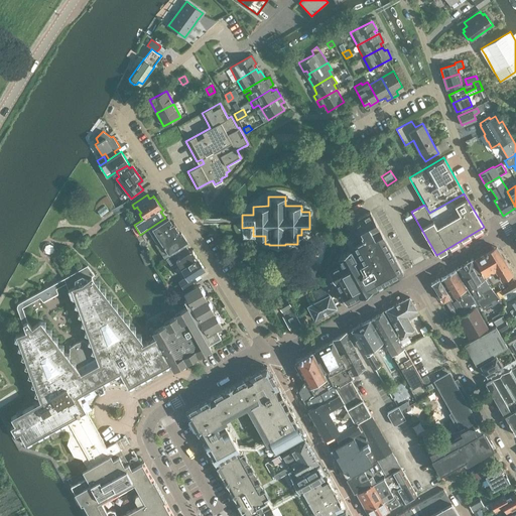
[(403,272),(370,211),(357,218),(360,222),(356,224),(362,234),(361,235),(351,240),(350,238),(346,240),(372,289),(403,272)]
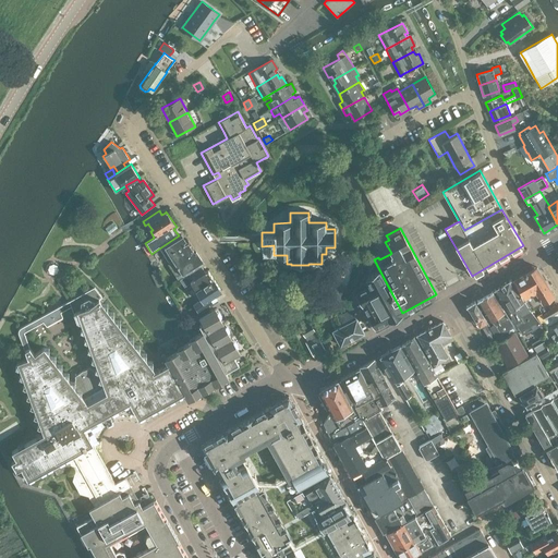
[(181,234),(179,235),(159,249),(169,263),(167,264),(177,278),(203,262),(195,250),(195,251),(189,240),(185,242),(181,234)]
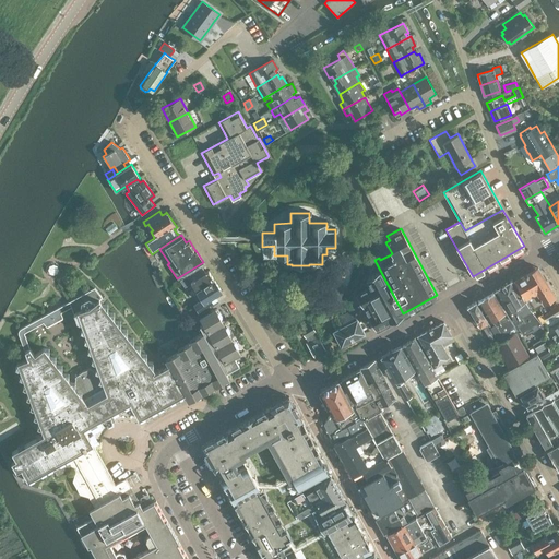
[(403,313),(375,260),(358,288),(359,292),(356,293),(364,306),(369,314),(368,314),(375,328),(379,325),(380,326),(385,323),(390,320),(390,321),(403,314),(403,313)]
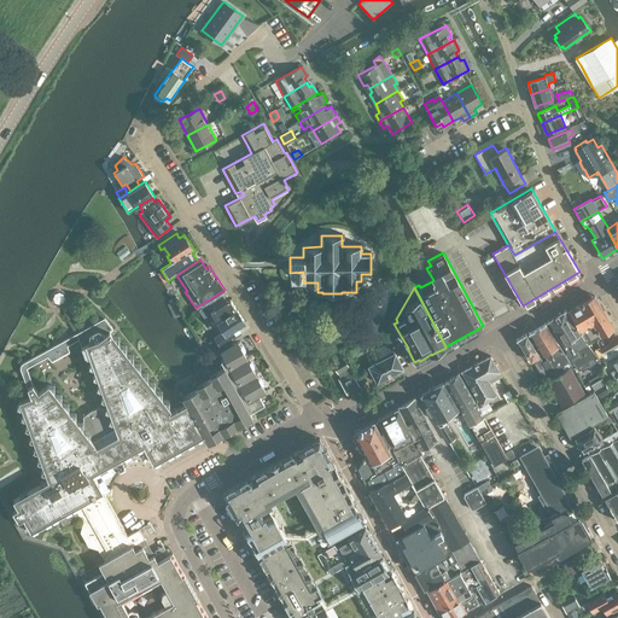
[(223,293),(199,309),(204,318),(211,313),(216,321),(222,331),(214,337),(220,348),(243,333),(239,327),(245,322),(229,299),(227,301),(223,293)]
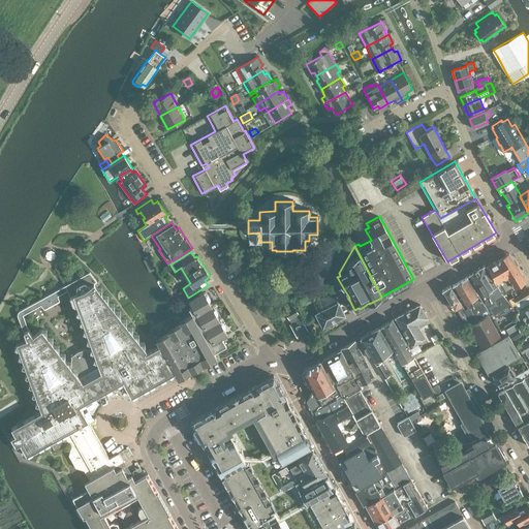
[(505,254),(486,265),(497,284),(500,282),(501,283),(497,286),(500,291),(504,289),(505,291),(512,287),(523,281),(525,280),(510,255),(508,253),(508,252),(507,253),(505,254)]
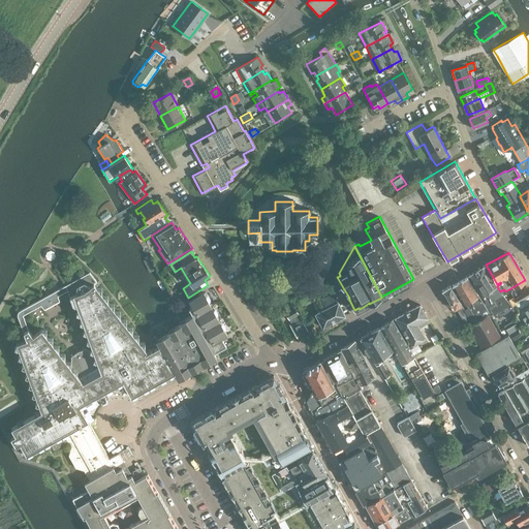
[(148,257),(143,260),(150,273),(155,270),(148,257)]
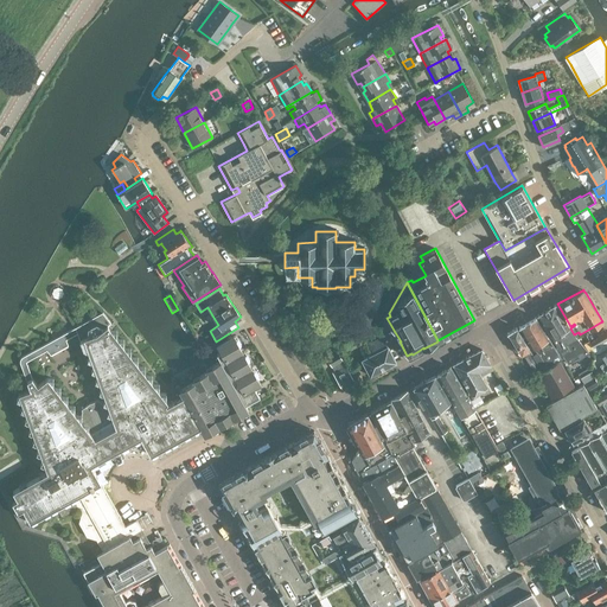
[(537,314),(553,339),(568,364),(577,358),(577,359),(588,353),(572,332),(570,328),(570,327),(556,304),(537,314)]
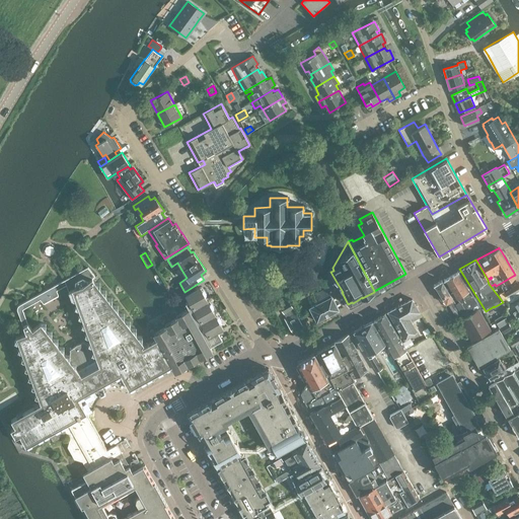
[(103,388),(123,378),(129,389),(170,366),(171,365),(156,339),(151,342),(149,343),(143,347),(142,346),(144,344),(142,341),(142,337),(138,336),(136,334),(136,328),(132,328),(130,325),(130,321),(126,320),(124,318),(124,313),(120,313),(118,310),(118,305),(114,305),(112,303),(112,298),(107,298),(105,295),(105,290),(101,290),(99,287),(100,283),(95,282),(92,278),(94,276),(87,267),(64,280),(59,283),(46,290),(20,304),(19,305),(18,305),(18,306),(17,306),(17,307),(17,308),(17,309),(17,310),(23,325),(25,332),(19,336),(16,337),(14,342),(18,344),(19,347),(17,351),(21,353),(22,355),(20,360),(25,362),(26,365),(24,369),(28,371),(29,374),(27,378),(31,380),(33,383),(30,387),(35,389),(36,392),(34,396),(39,398),(41,403),(11,420),(14,427),(10,429),(15,438),(19,435),(25,446),(52,432),(56,439),(67,433),(70,438),(67,446),(74,458),(82,461),(88,471),(92,468),(110,458),(116,455),(122,452),(117,444),(106,449),(97,432),(86,413),(80,401),(98,391),(100,393),(100,392),(105,390),(103,388)]
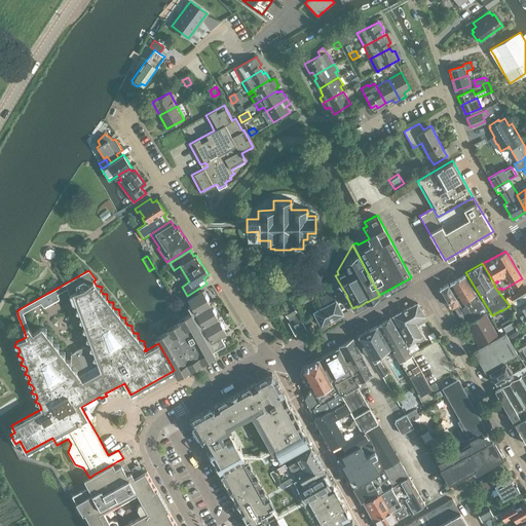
[(464,274),(455,279),(449,284),(461,303),(462,302),(464,305),(465,305),(472,315),(485,308),(479,300),(476,294),(464,274)]
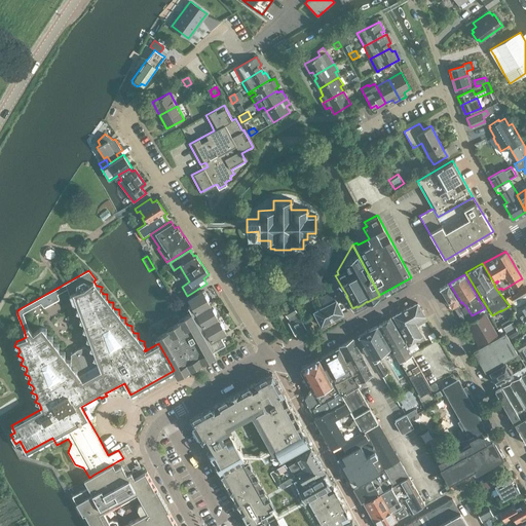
[(456,310),(461,307),(459,303),(456,298),(447,284),(440,289),(439,292),(446,304),(448,302),(451,308),(454,306),(456,310)]
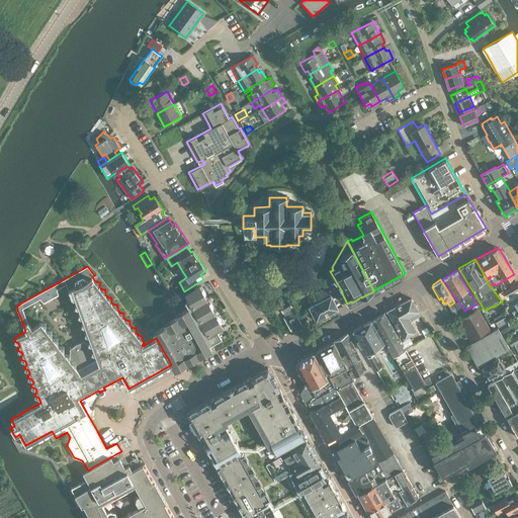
[(517,282),(508,288),(512,293),(517,289),(517,282)]
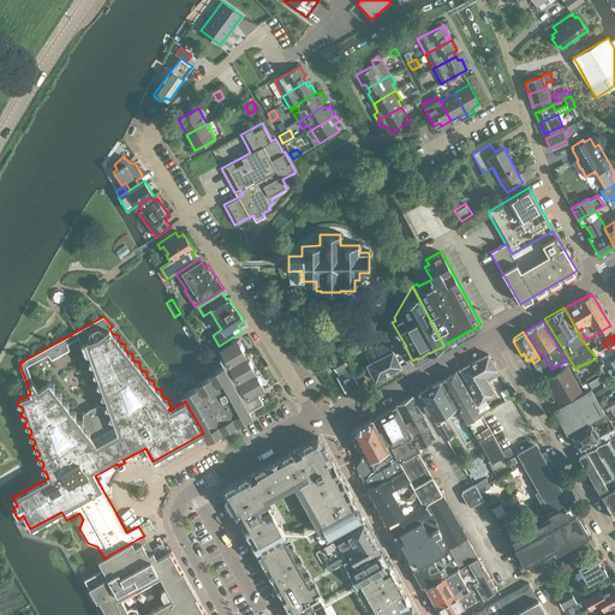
[(263,402),(257,393),(264,389),(237,340),(220,350),(224,357),(220,359),(224,365),(207,374),(209,376),(193,384),(196,387),(180,395),(185,401),(203,433),(207,440),(251,416),(249,411),(263,402)]
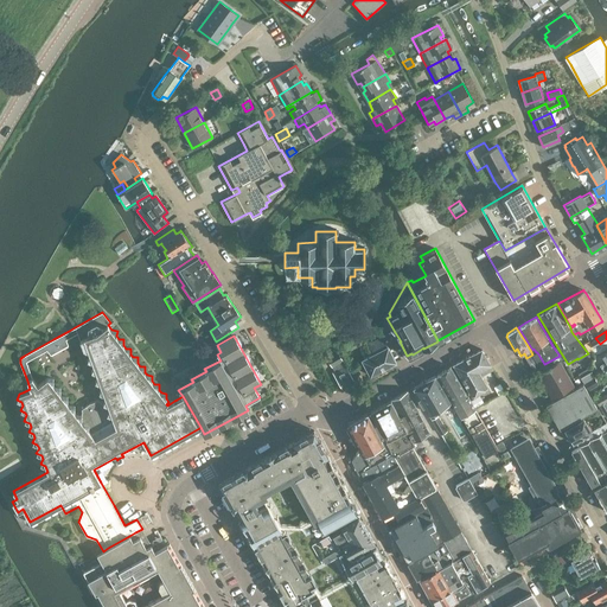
[(396,363),(382,336),(368,343),(372,353),(362,359),(370,376),(396,363)]
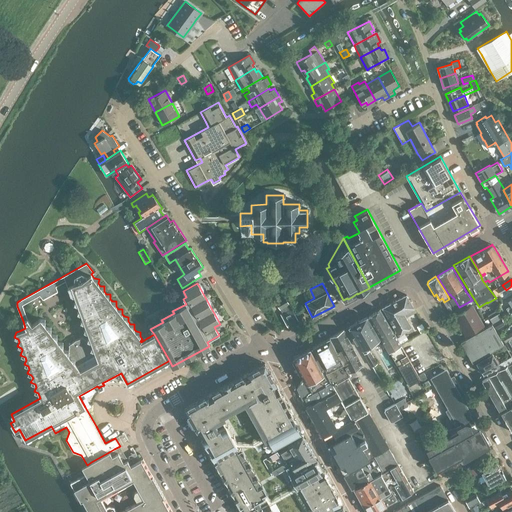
[(498,295),(506,290),(502,285),(502,286),(498,288),(497,287),(492,290),(496,296),(498,295)]
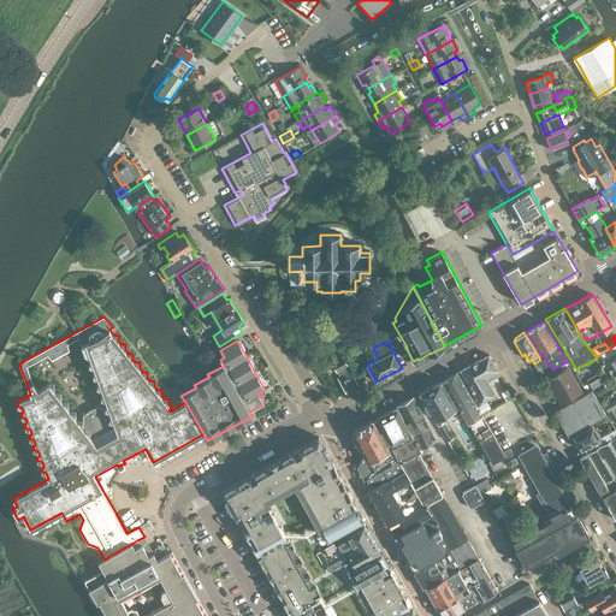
[(615,353),(615,344),(609,349),(599,355),(603,361),(609,357),(615,353)]
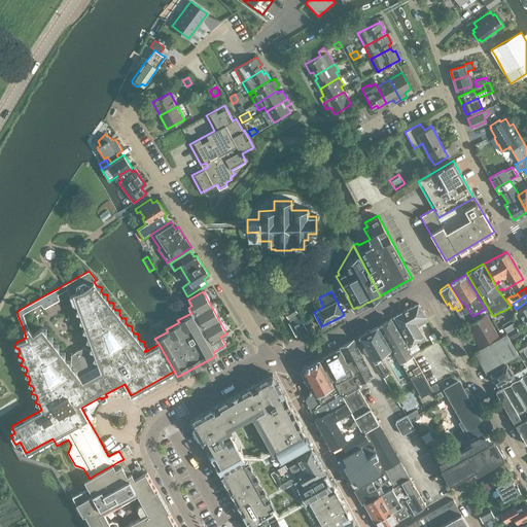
[(423,336),(417,325),(428,320),(418,303),(410,308),(402,311),(402,312),(394,316),(399,326),(410,344),(423,336)]
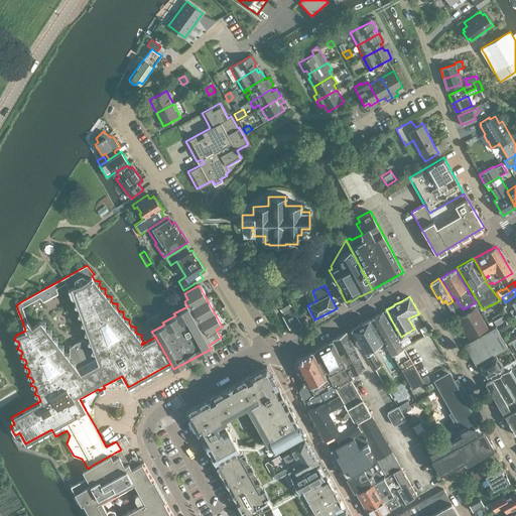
[(301,324),(291,305),(287,298),(277,303),(284,315),(282,316),(290,330),(301,324)]
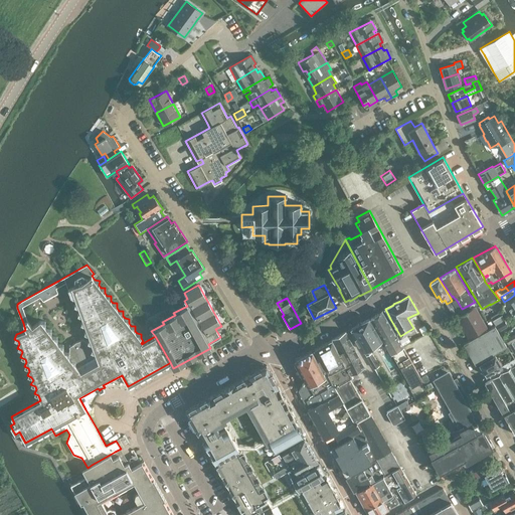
[(452,301),(447,304),(447,305),(453,315),(462,310),(456,299),(452,301)]
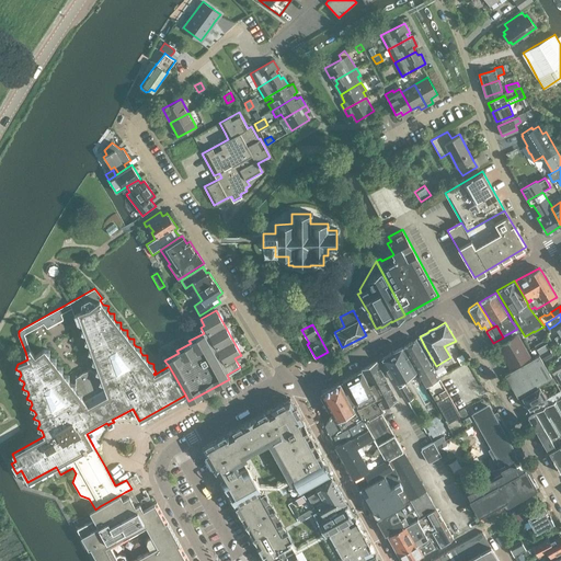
[(530,356),(517,334),(497,345),(510,367),(524,359),(526,363),(531,359),(529,356),(530,356)]
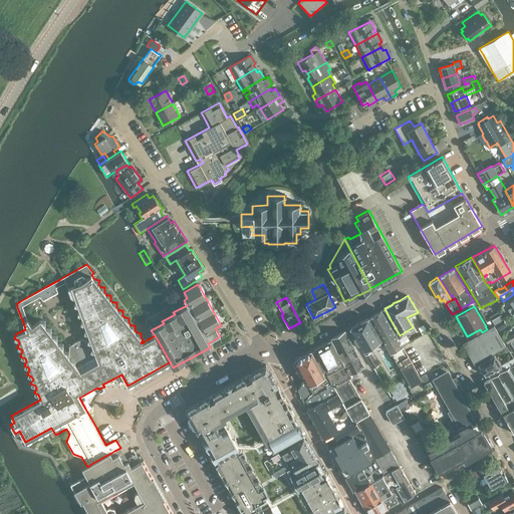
[(490,317),(494,324),(503,319),(500,309),(490,316),(490,317)]
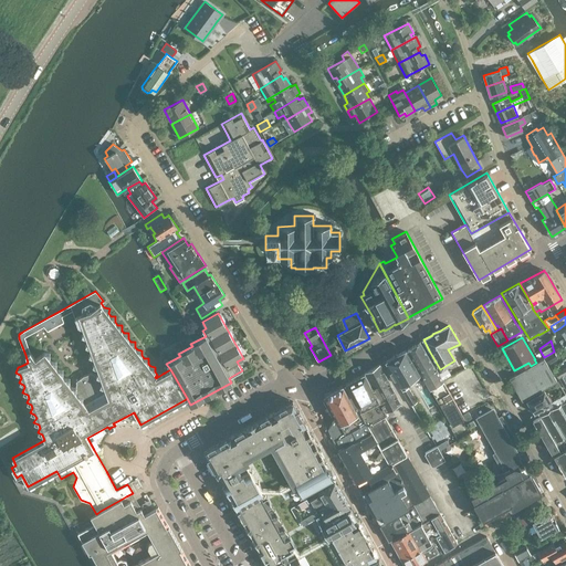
[(422,347),(420,343),(419,342),(407,348),(423,377),(426,376),(431,387),(430,388),(452,427),(464,419),(436,369),(435,369),(422,347)]
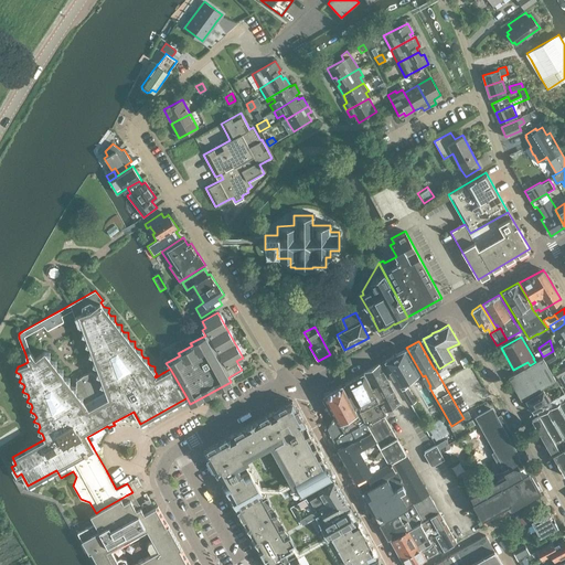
[(391,356),(384,361),(398,385),(409,404),(411,404),(416,401),(407,387),(405,388),(402,383),(418,373),(405,350),(405,349),(397,353),(396,354),(393,356),(391,356)]
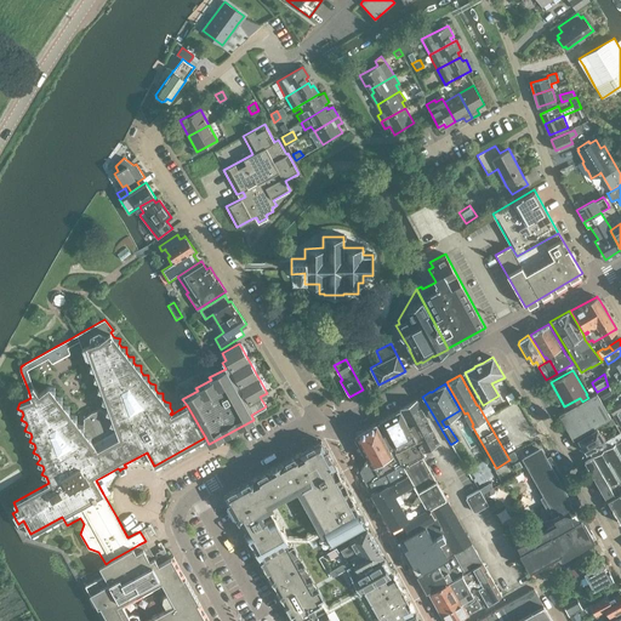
[(611,393),(608,386),(597,392),(602,399),(611,393)]
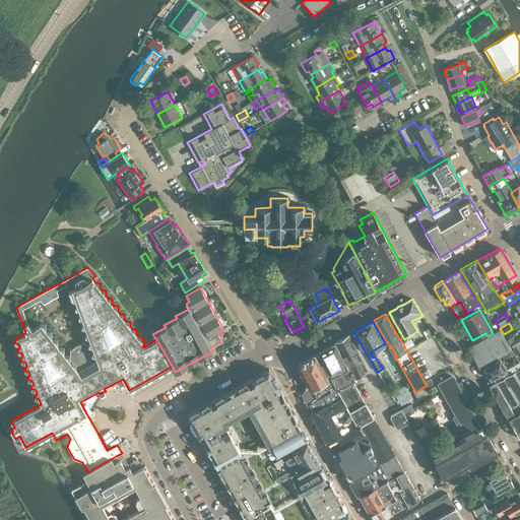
[(467,347),(479,368),(512,350),(500,329),(493,333),(488,336),(467,347)]
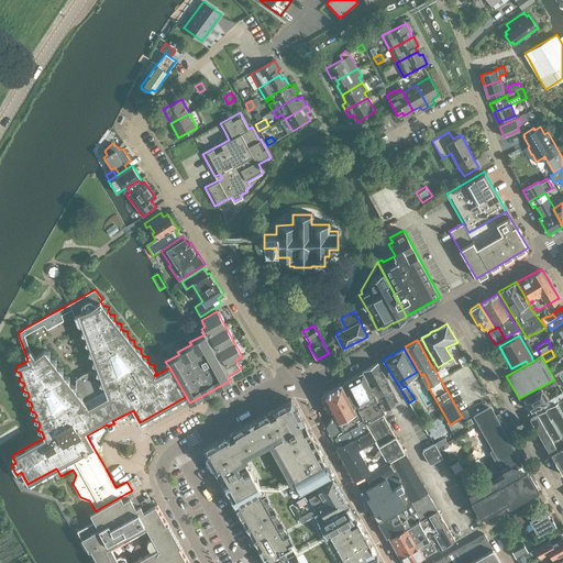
[(377,363),(362,371),(384,409),(398,401),(377,363)]
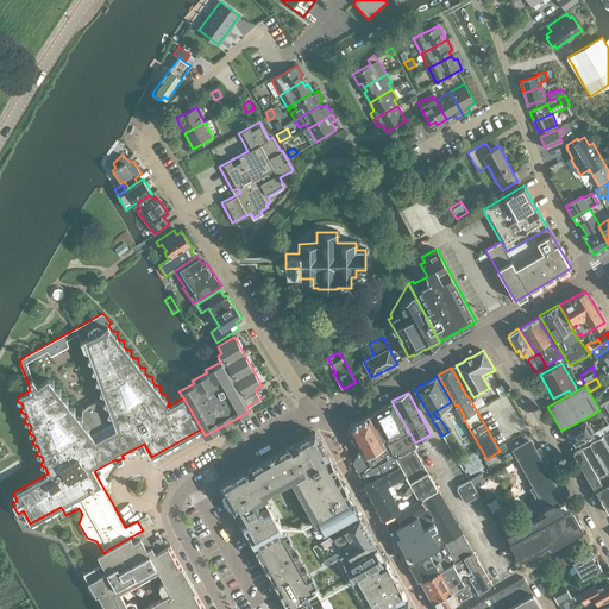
[(608,393),(597,400),(601,407),(608,402),(608,393)]
